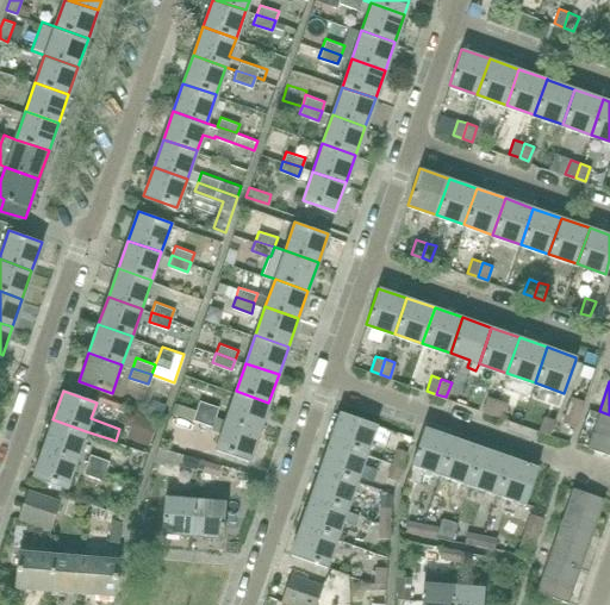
[(259,431),(268,403),(236,391),(225,419),(259,431)]
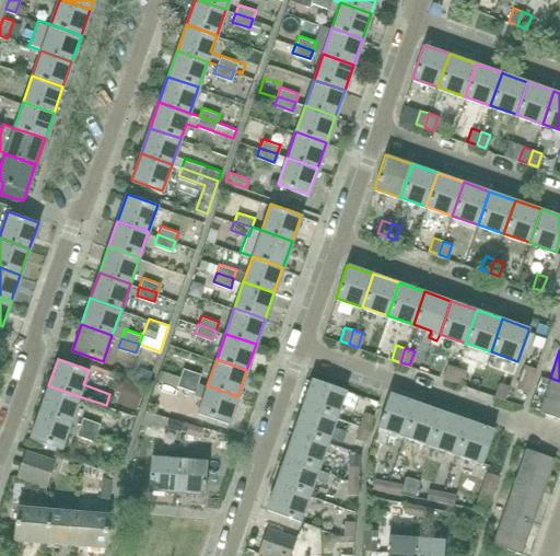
[(452,380),(457,367),(447,363),(443,377),(452,380)]
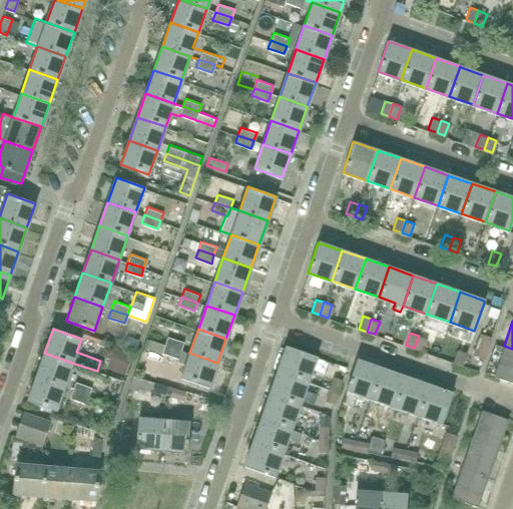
[(490,337),(488,336),(480,333),(473,353),(483,357),(490,337)]
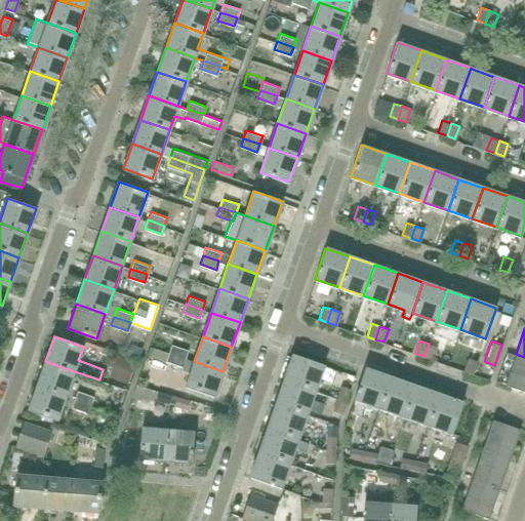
[(432,359),(437,347),(429,344),(423,356),(432,359)]
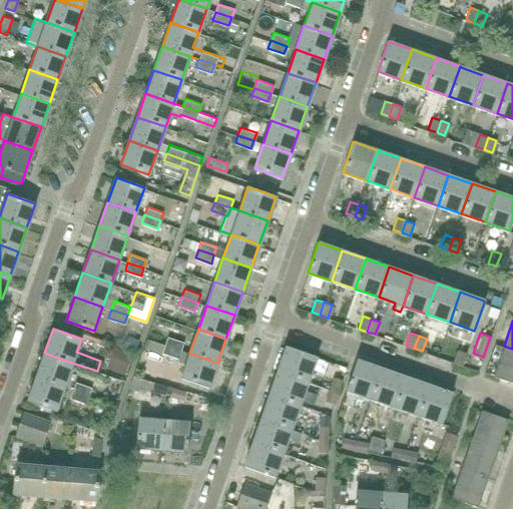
[(165,344),(181,350),(183,342),(167,337),(165,344)]
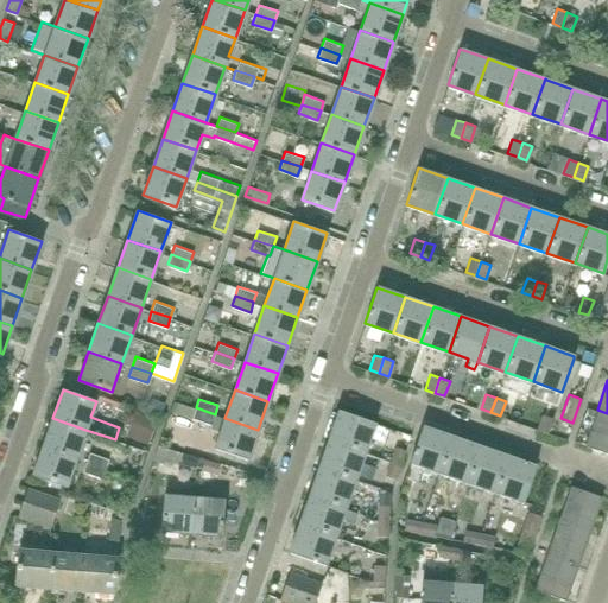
[(173,400),(170,410),(192,418),(196,407),(173,400)]
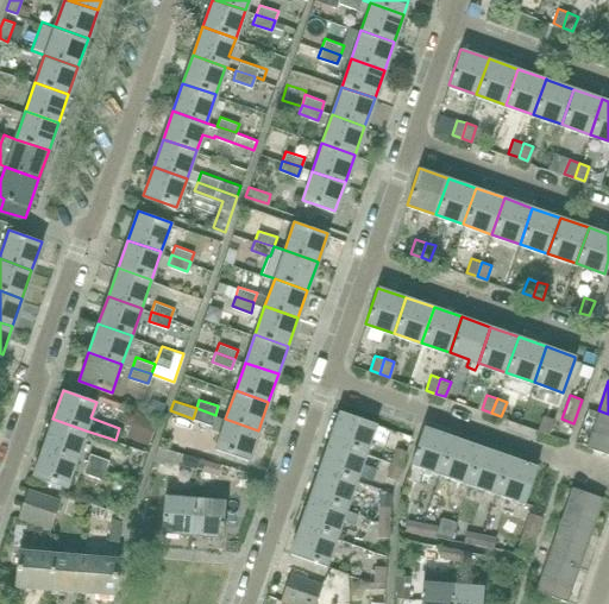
[(212,425),(215,415),(196,408),(193,419),(212,425)]
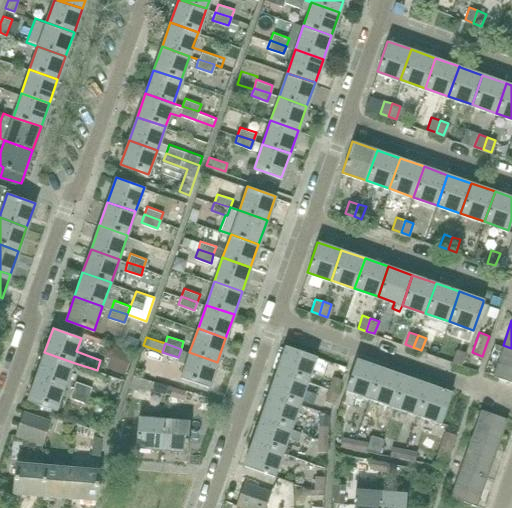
[(307,380),(316,356),(285,345),(277,369),(307,380)]
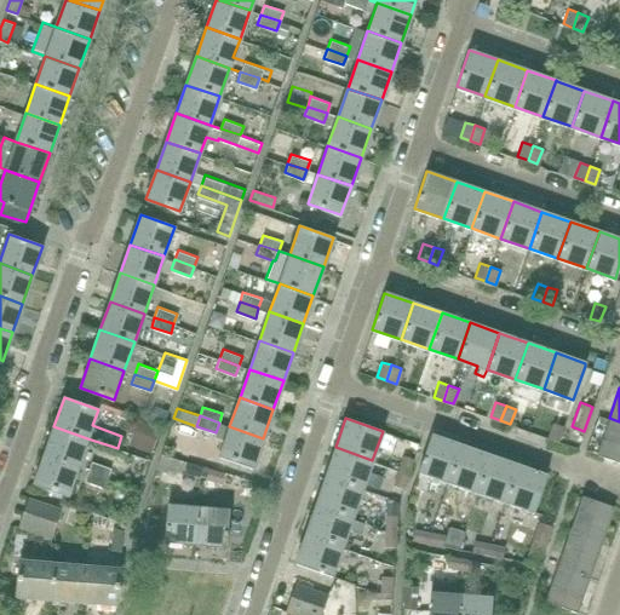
[(619,460),(619,421),(609,418),(597,453),(619,460)]
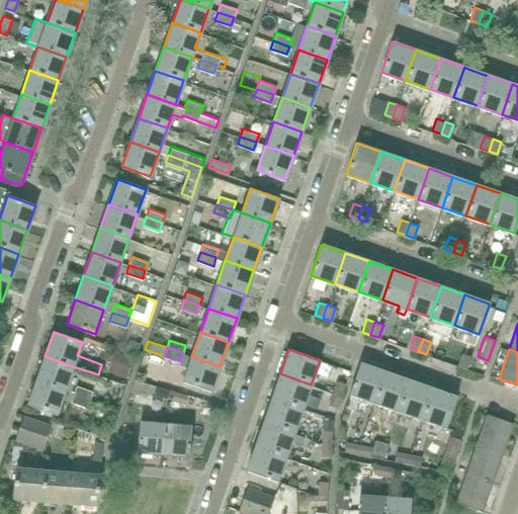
[(466,368),(470,356),(462,353),(457,365),(466,368)]
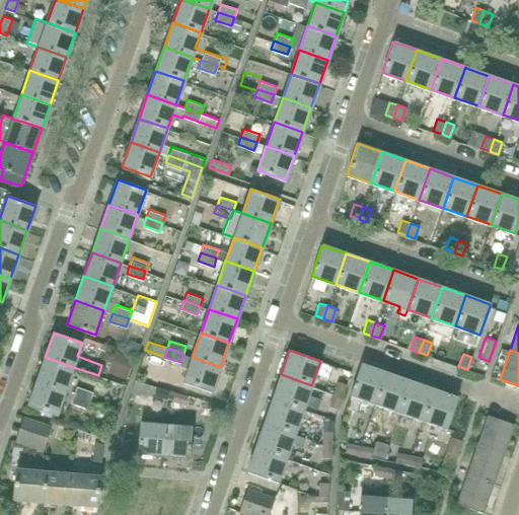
[(65,390),(73,367),(45,357),(36,381),(65,390)]
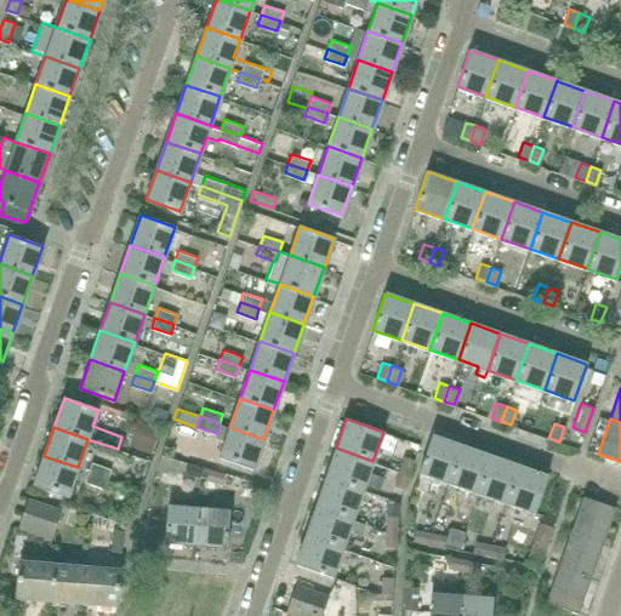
[(254,468),(263,439),(229,427),(220,456),(254,468)]
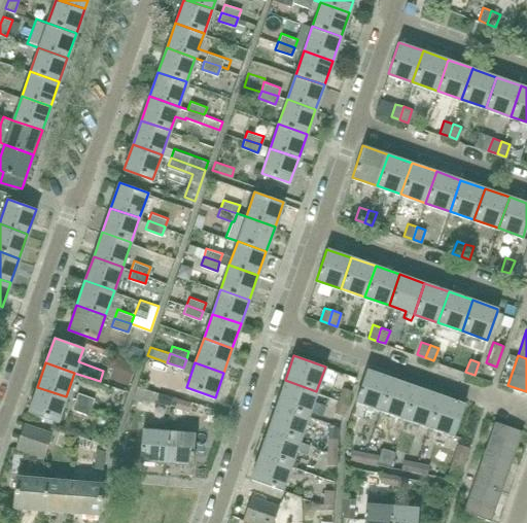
[(380,409),(391,378),(366,370),(355,401),(380,409)]
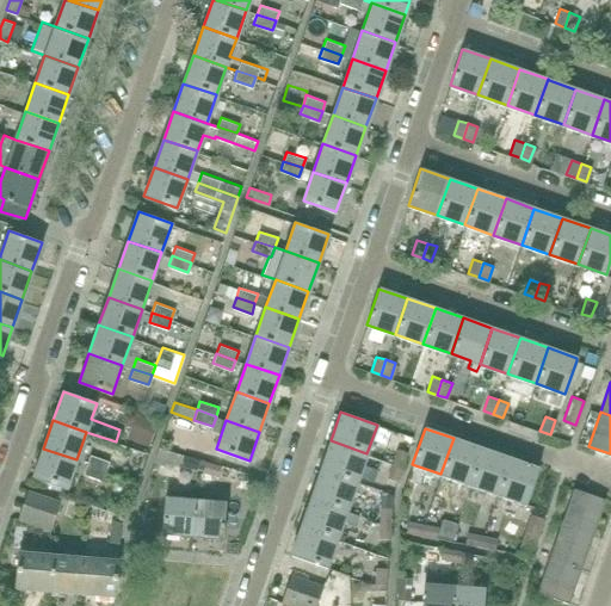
[(469,484),(481,449),(454,438),(440,474),(469,484)]
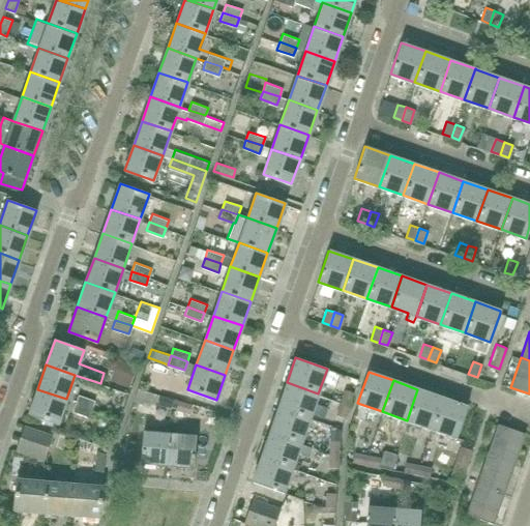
[(310,417),(318,393),(287,382),(278,407),(310,417)]
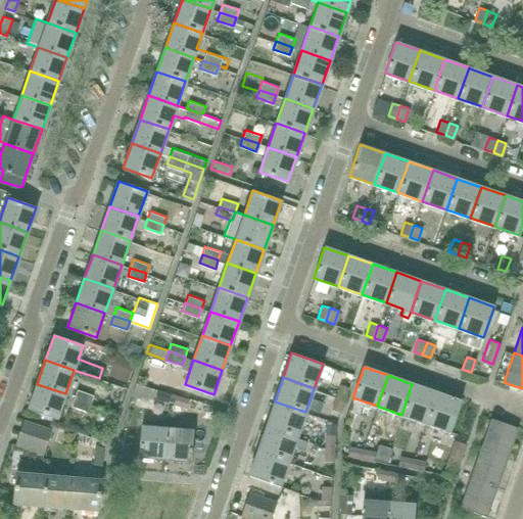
[(136,381),(132,394),(147,399),(152,386),(136,381)]
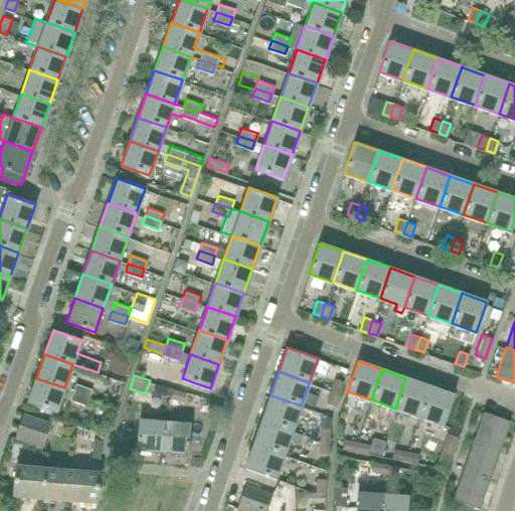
[(56,412),(64,387),(36,378),(28,401),(56,412)]
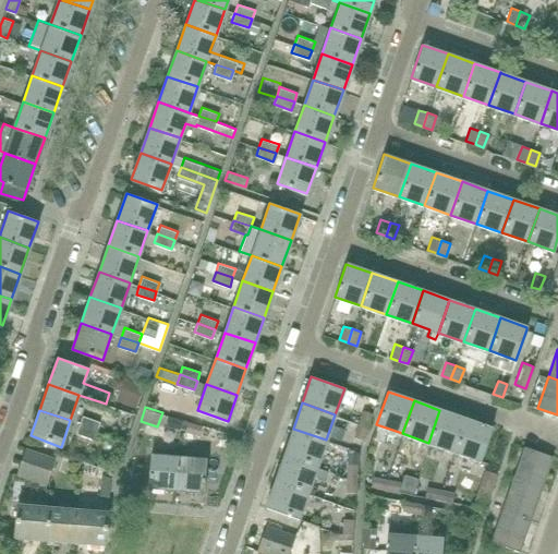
[(359,422),(367,425),(372,413),(363,410),(359,422)]
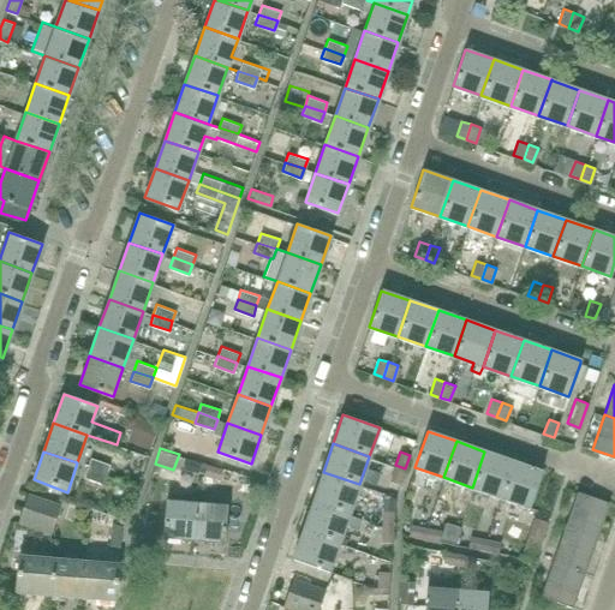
[(500,497),(513,461),(484,452),(472,488),(500,497)]
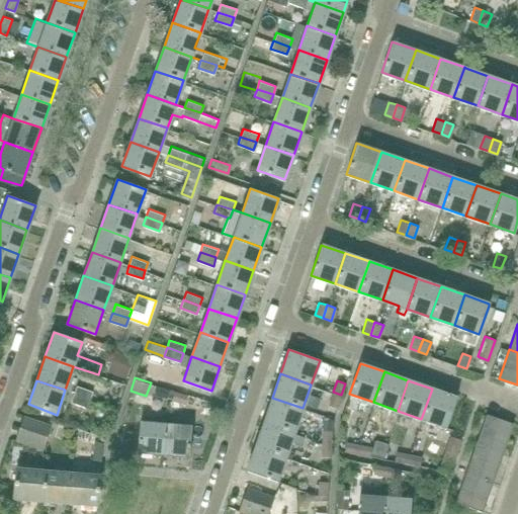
[(167,398),(169,389),(157,383),(154,394),(167,398)]
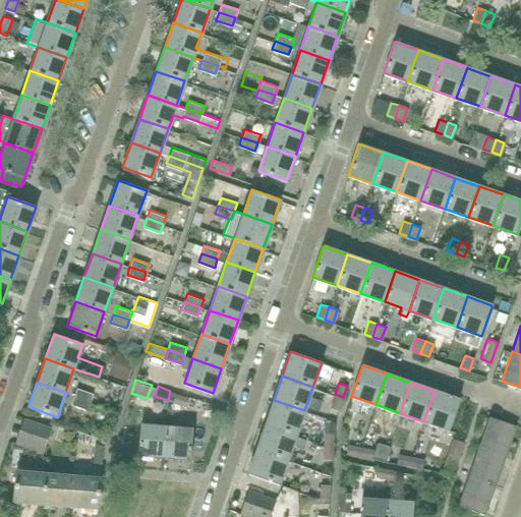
[(74,396),(91,401),(93,393),(77,388),(74,396)]
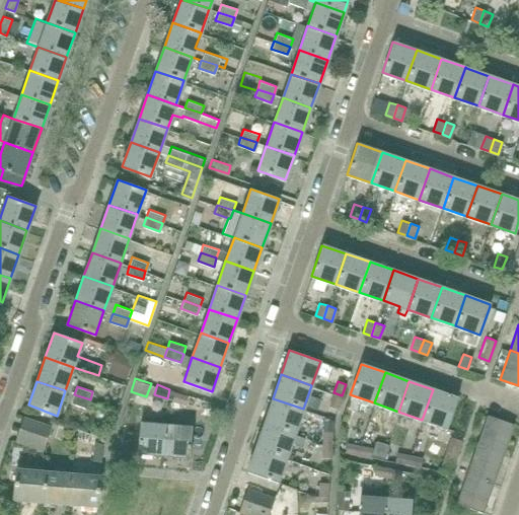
[(446,428),(457,397),(433,389),(422,420),(446,428)]
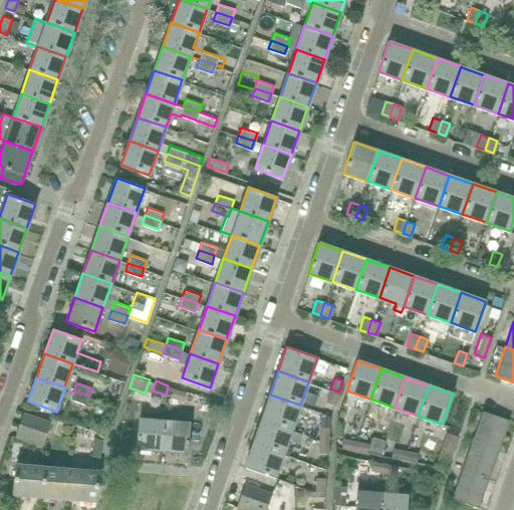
[(334,404),(338,392),(330,389),(326,401),(334,404)]
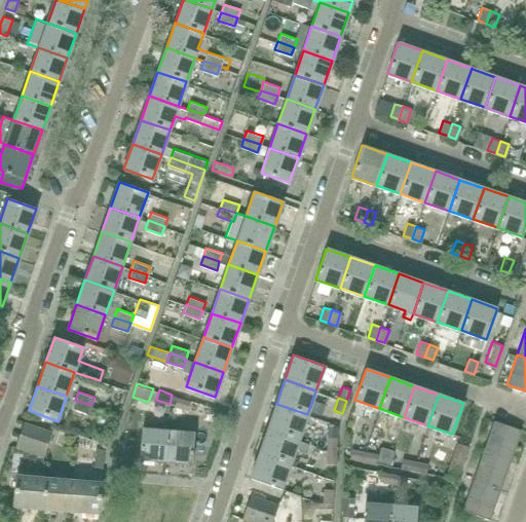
[(88,413),(91,405),(75,400),(72,408),(88,413)]
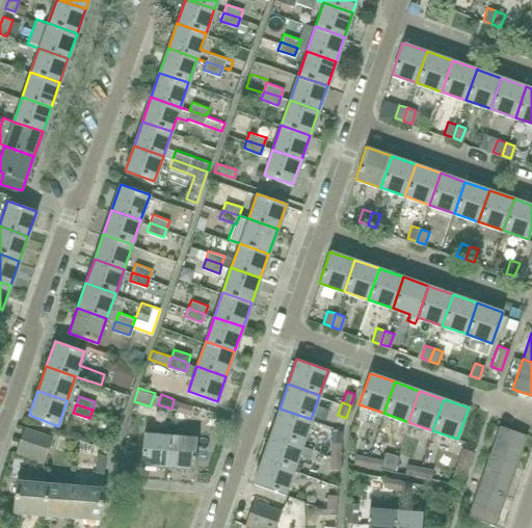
[(302,444),(311,419),(280,408),(271,433),(302,444)]
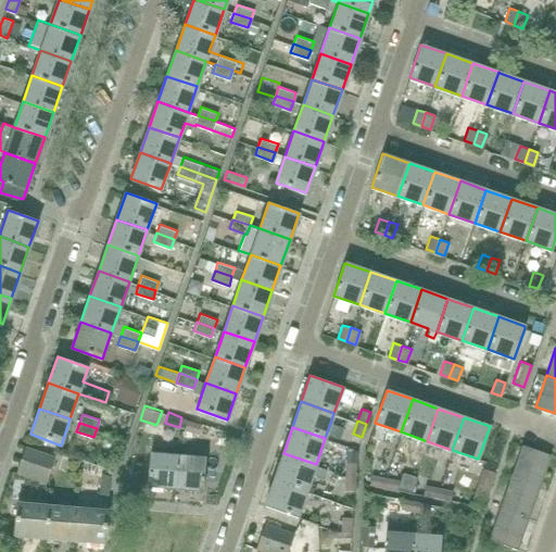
[(539,486),(550,454),(522,444),(512,476),(539,486)]
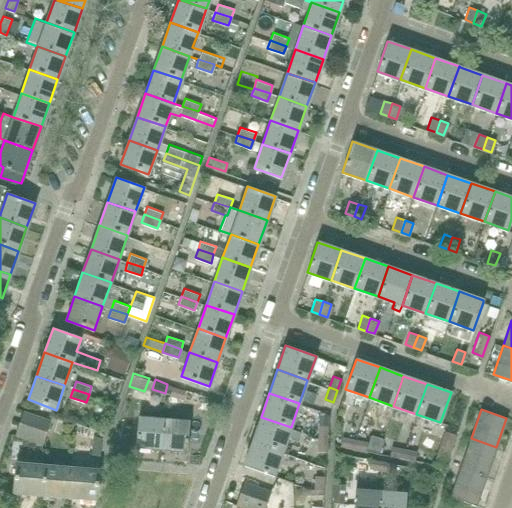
[(46,431),(50,420),(23,410),(19,422),(46,431)]
